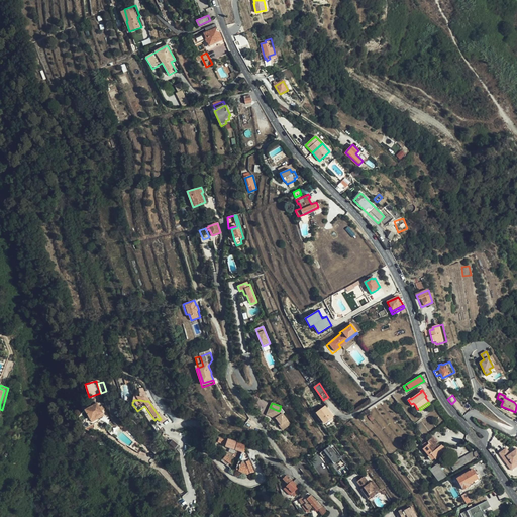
[(331,416),(323,405),(315,411),(323,422),(331,416)]
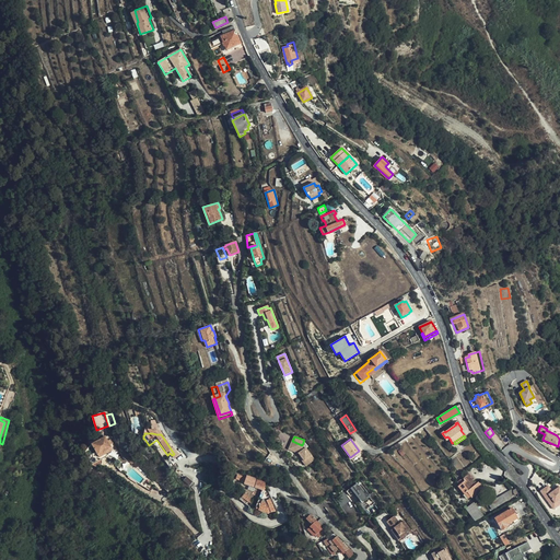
[(114,453),(112,450),(108,445),(106,441),(93,450),(102,462),(107,458),(114,453)]
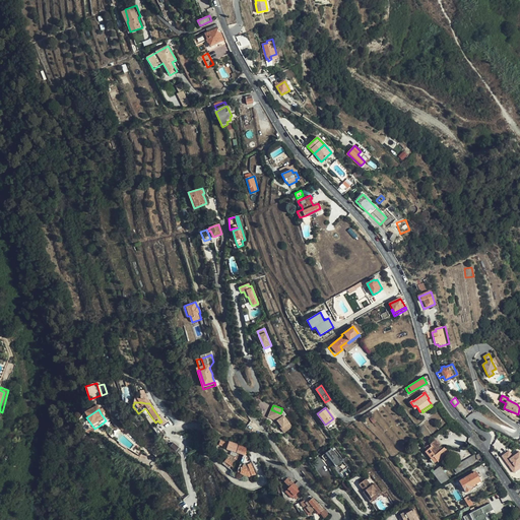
[(280,413),(271,409),(270,411),(280,415),(281,417),(283,416),(281,413),(280,413)]
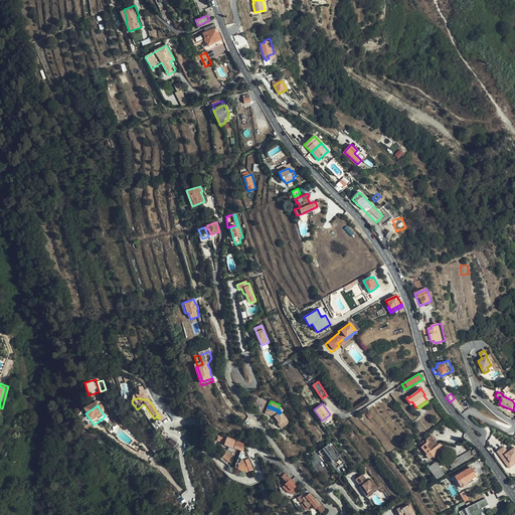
[(278,411),(268,407),(266,412),(274,415),(275,417),(276,417),(278,420),(281,424),(283,422),(286,425),(291,422),(282,411),(281,412),(279,413),(278,411)]
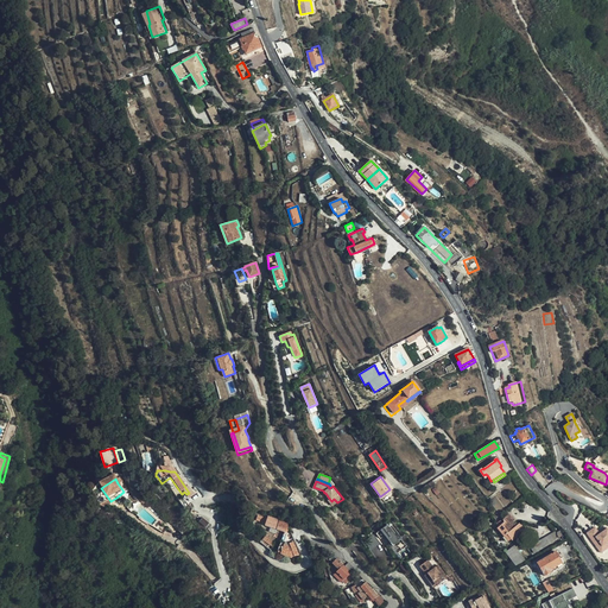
[(111,501),(101,488),(97,491),(94,496),(101,507),(111,501)]
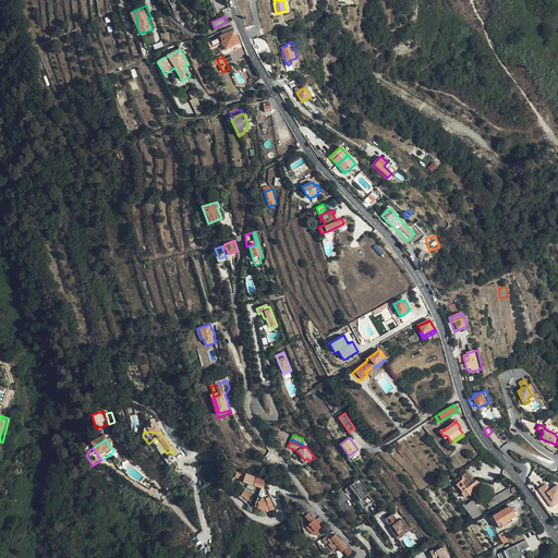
[(135,462),(124,452),(121,456),(128,462),(129,461),(132,463),(133,462),(134,463),(135,462)]
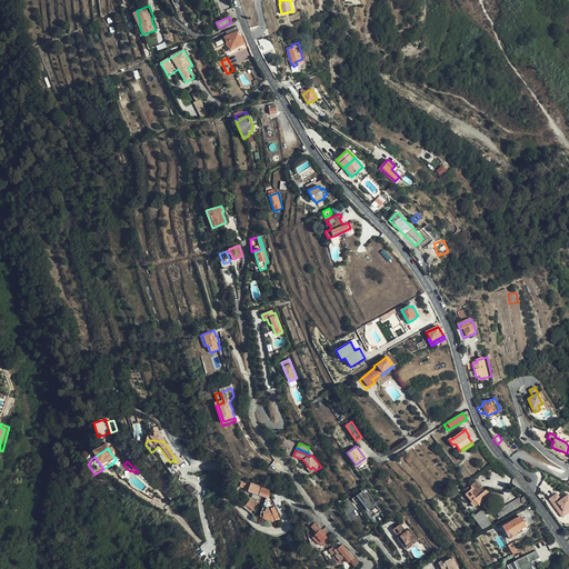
[(310,469),(307,465),(306,466),(312,473),(316,470),(312,467),(310,469)]
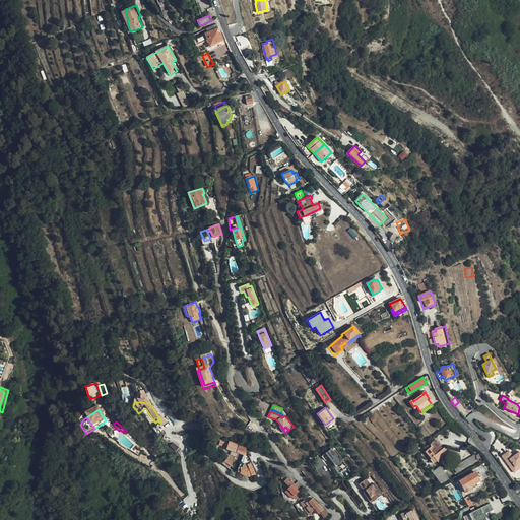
[(448,452),(444,448),(442,450),(439,447),(440,445),(436,440),(430,445),(430,444),(425,448),(427,450),(425,451),(435,462),(437,461),(438,462),(446,455),(448,452)]
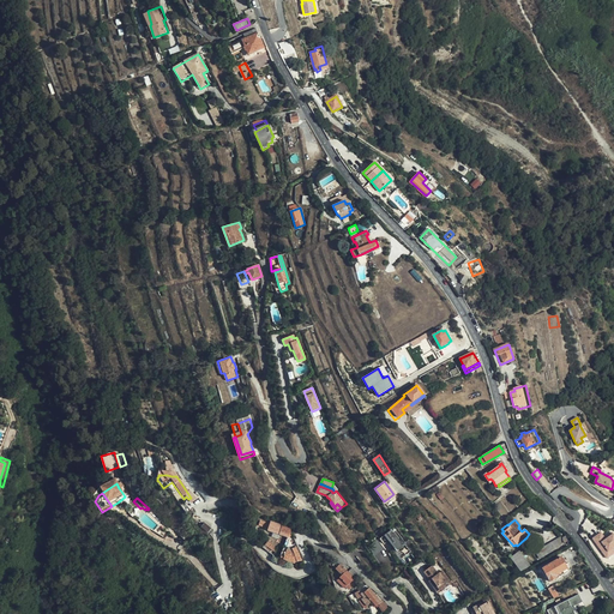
[(302,559),(294,540),(294,535),(294,533),(292,531),(292,528),(271,521),(269,530),(288,537),(280,558),(284,560),(288,560),(293,561),(296,561),(299,560),(302,559)]
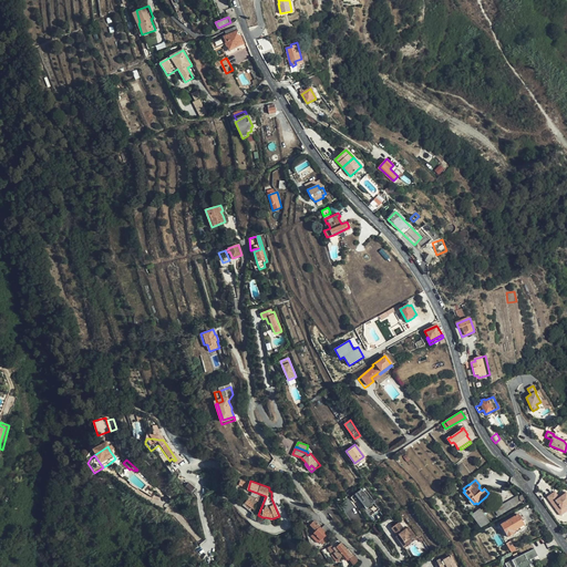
[(356,495),(352,498),(353,501),(356,504),(360,501),(364,507),(368,511),(371,507),(374,505),(362,491),(356,495)]
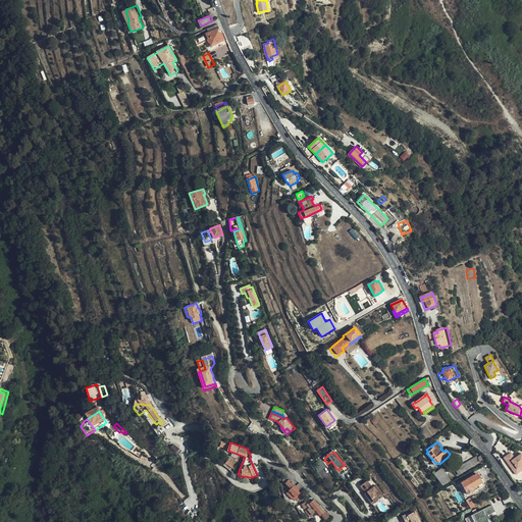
[(511,452),(504,458),(513,469),(516,467),(517,468),(521,465),(521,464),(521,454),(521,453),(515,458),(514,457),(511,452)]
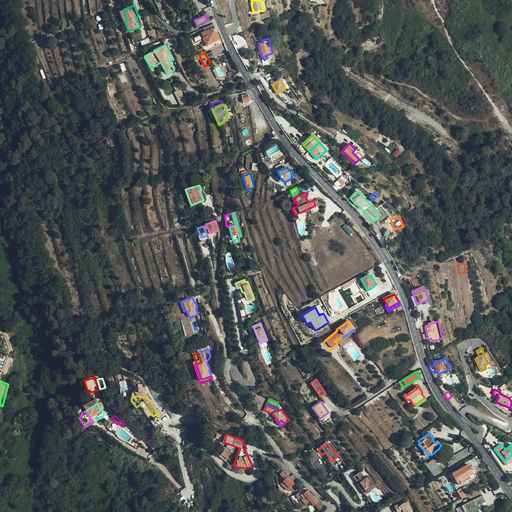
[(446,460),(450,466),(467,456),(467,448),(446,460)]
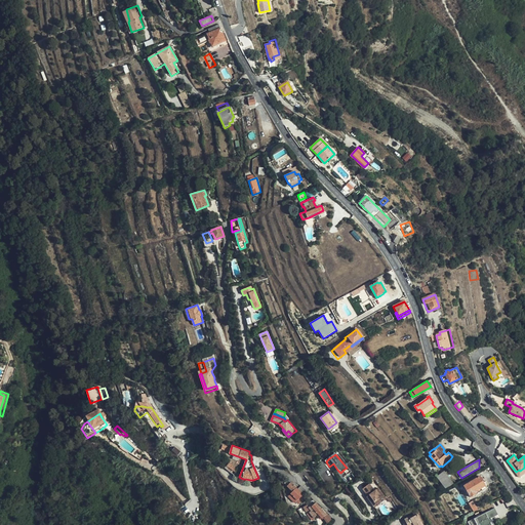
[(238,469),(228,462),(225,468),(234,475),(238,469)]
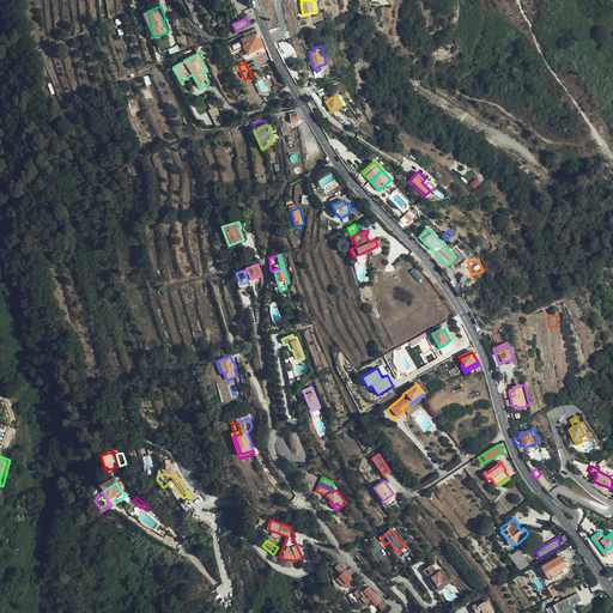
[(374,545),(378,540),(368,547),(375,557),(384,548),(384,547),(378,552),(374,545)]
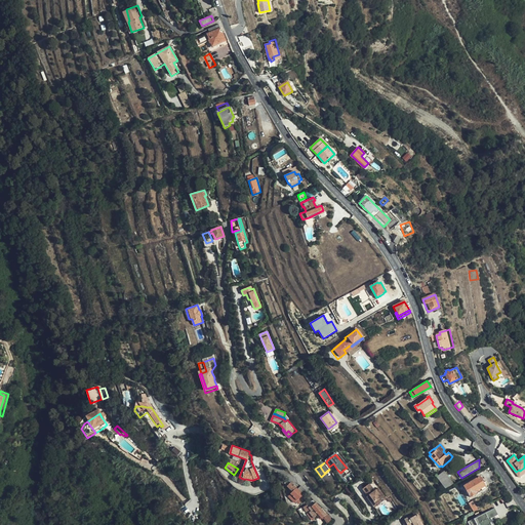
[(454,485),(444,472),(436,477),(445,489),(454,485)]
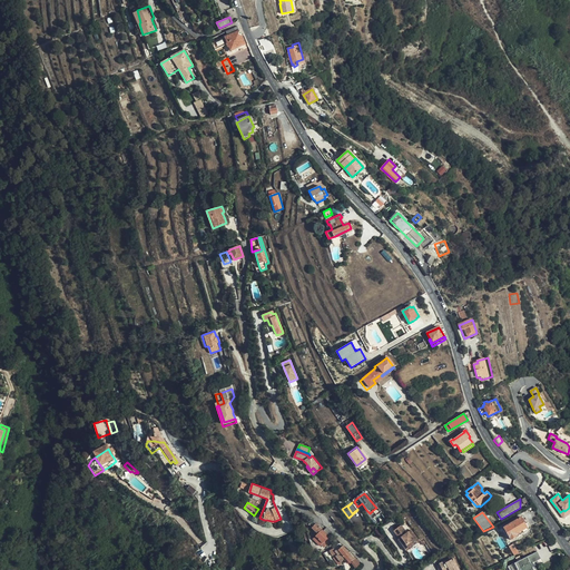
[(510,540),(517,537),(516,534),(528,528),(521,518),(503,528),(510,540)]
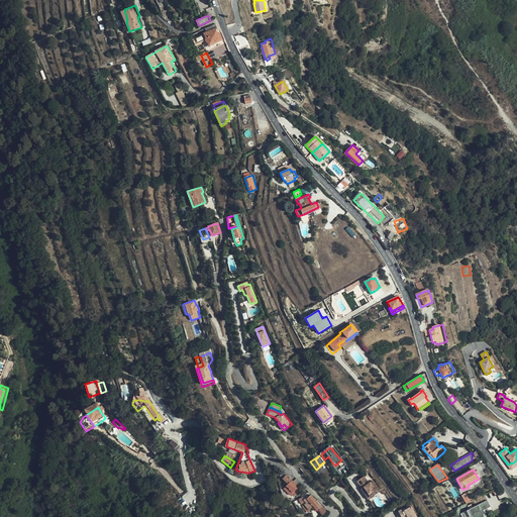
[(365,477),(357,482),(360,487),(363,486),(373,499),(381,492),(374,481),(370,484),(365,477)]
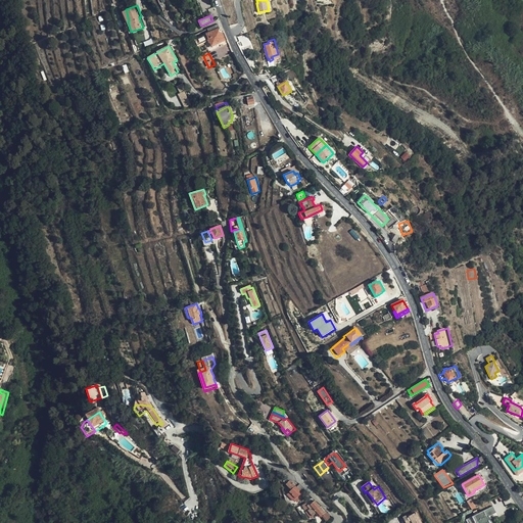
[(304,488),(299,483),(296,486),(301,492),(304,488)]
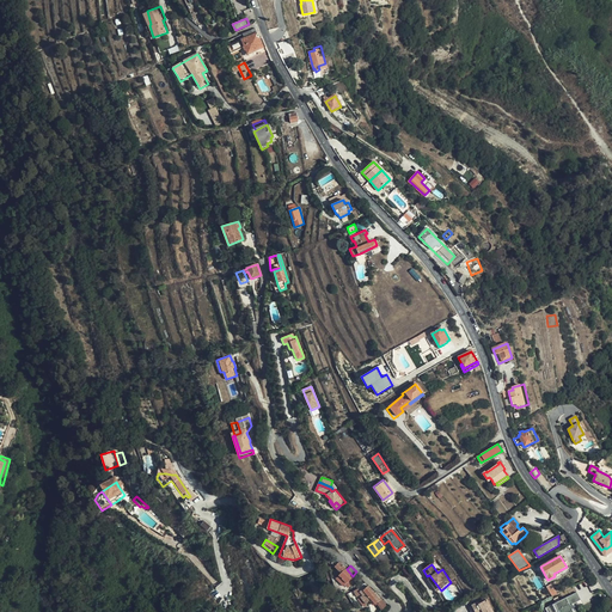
[(554,574),(555,576),(568,568),(567,567),(554,574)]
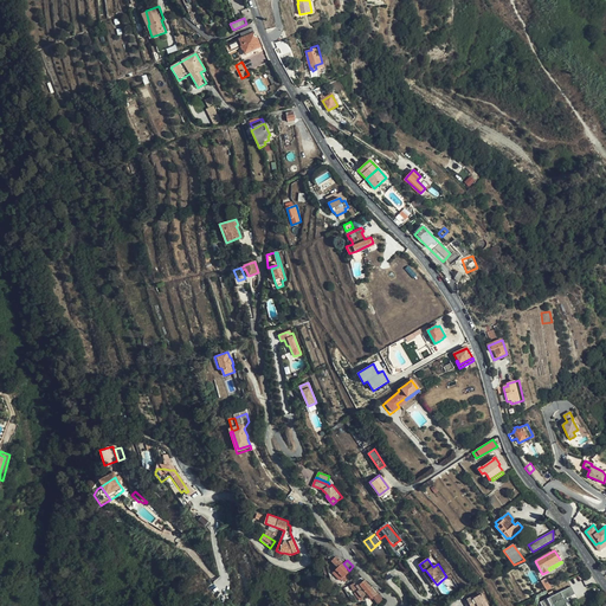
[(425,569),(423,571),(425,573),(424,574),(433,587),(436,585),(437,585),(425,569)]
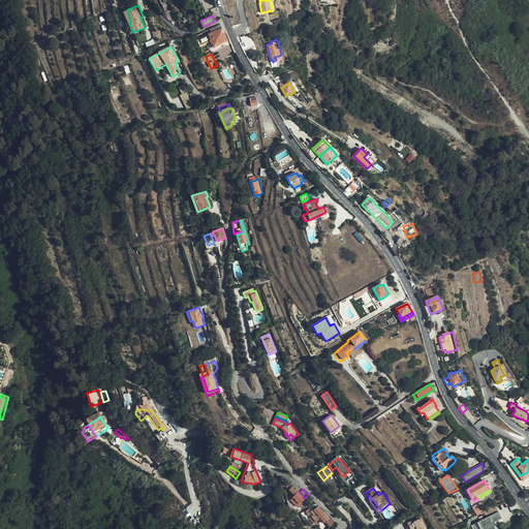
[(294,505),(297,508),(306,500),(305,498),(294,505)]
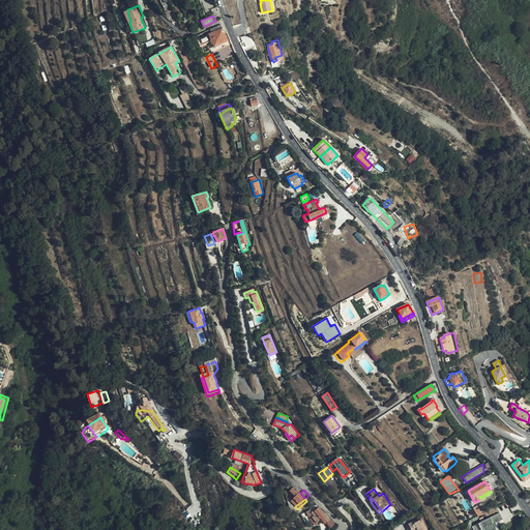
[(477,506),(473,508),(477,517),(481,514),(477,506)]
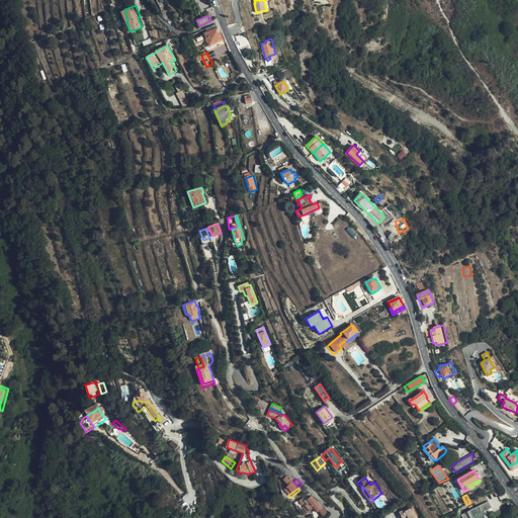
[(317,511),(318,510),(321,507),(311,496),(306,501),(308,503),(307,504),(305,505),(311,511),(315,508),(317,511)]
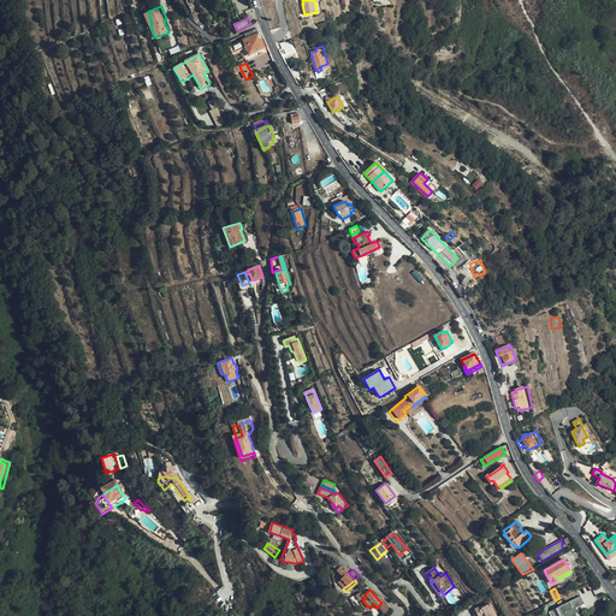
[(369,608),(362,600),(360,604),(366,612),(369,609),(369,608)]
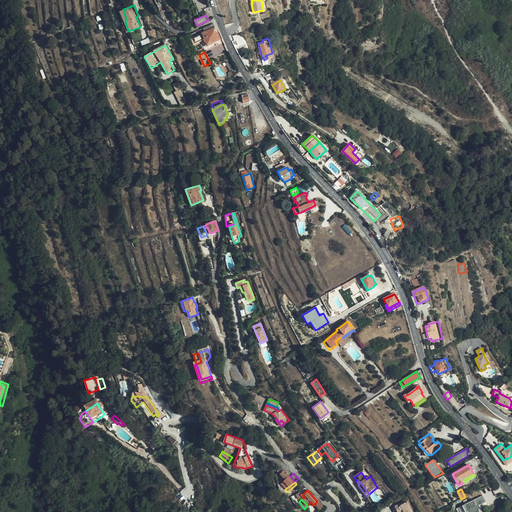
[(314,504),(319,509),(324,506),(318,500),(317,501),(314,504)]
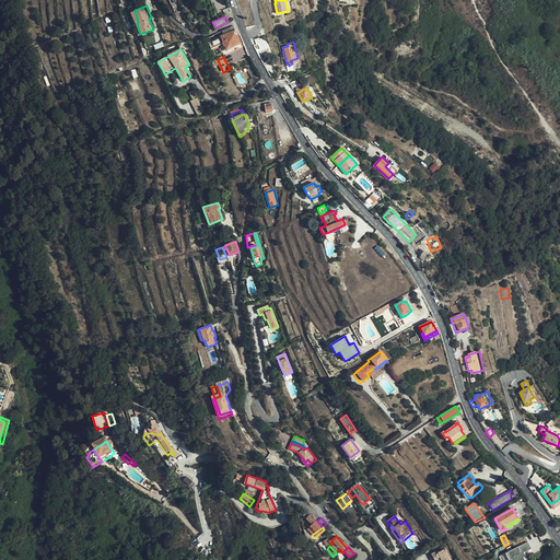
[(452,559),(446,549),(442,551),(441,548),(429,556),(431,559),(440,559),(442,559),(452,559)]
